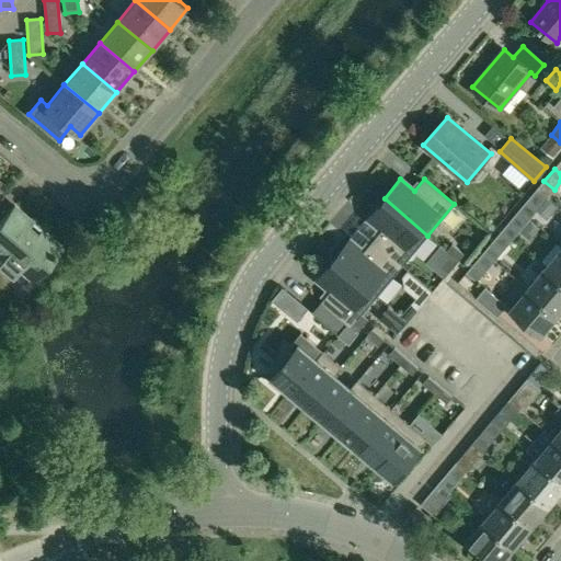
[(537,190),(527,202),(537,210),(548,198),(537,190)]
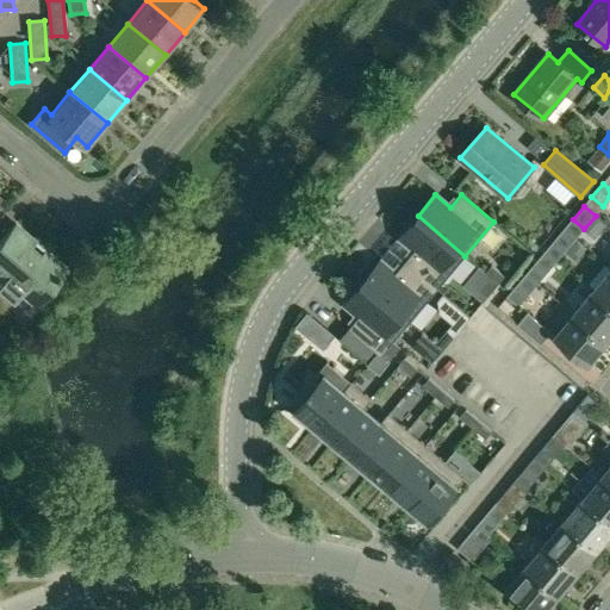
[(418,216),(400,237),(415,249),(405,261),(437,288),(465,256),(418,216)]
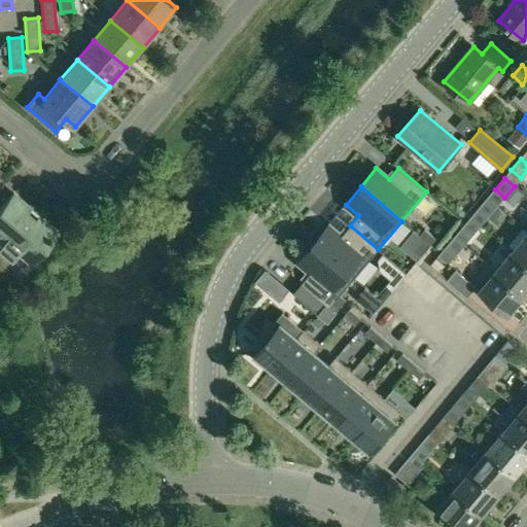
[(0,207),(0,241),(1,243),(0,244),(0,250),(10,259),(15,254),(19,257),(27,265),(29,261),(56,230),(12,194),(0,207)]
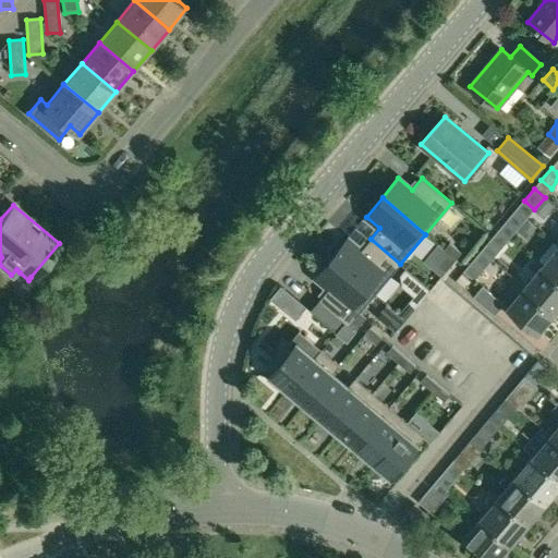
[(517,209),(506,221),(517,230),(528,218),(517,209)]
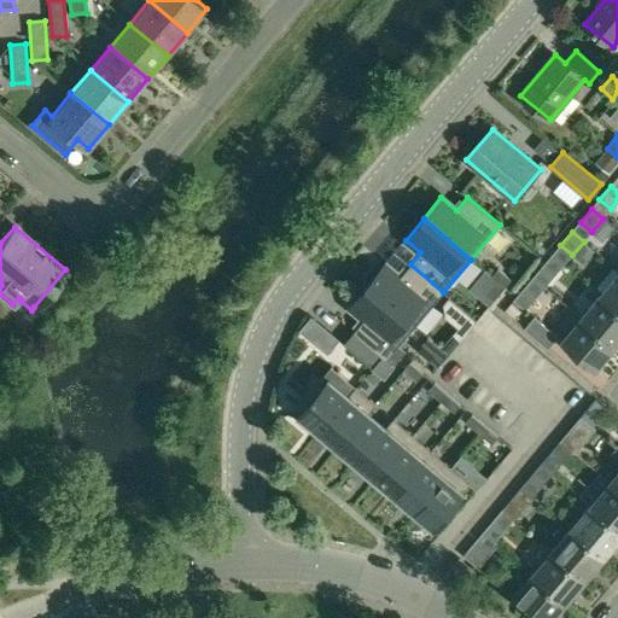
[(553,255),(541,268),(553,278),(564,264),(553,255)]
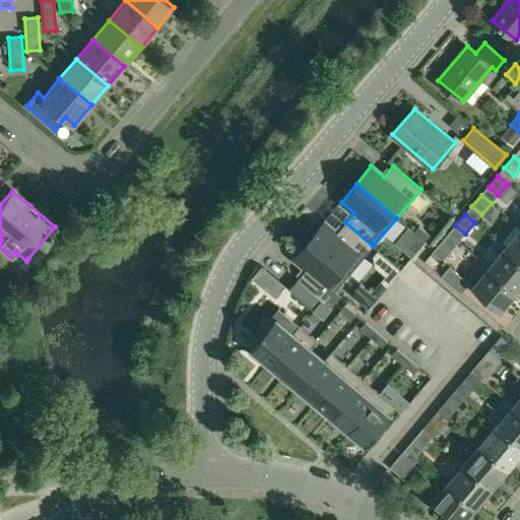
[(324,222),(309,241),(349,274),(373,246),(345,222),(336,234),(324,222)]
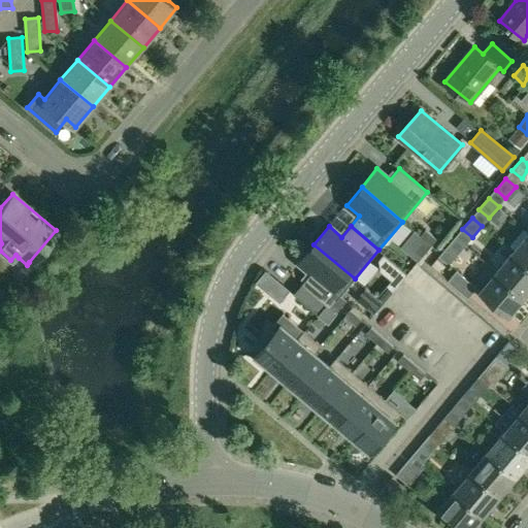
[(426,230),(421,236),(425,240),(431,245),(437,239),(426,230)]
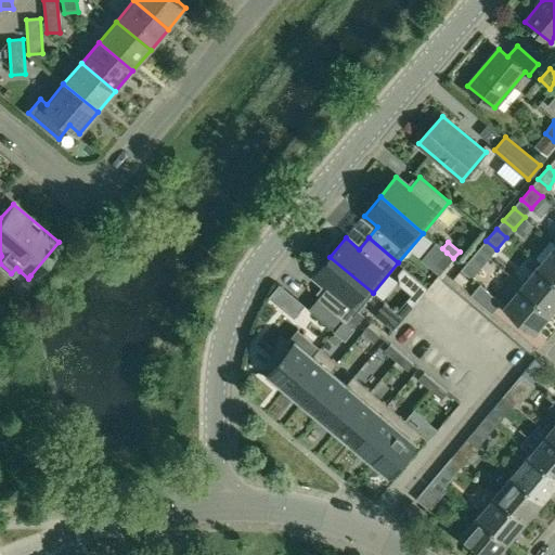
[(554,246),(539,265),(554,279),(554,246)]
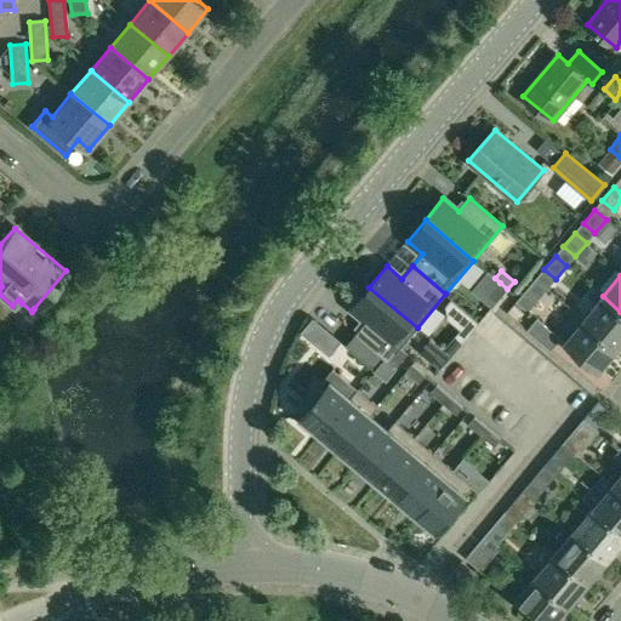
[(536,279),(524,292),(535,302),(547,289),(536,279)]
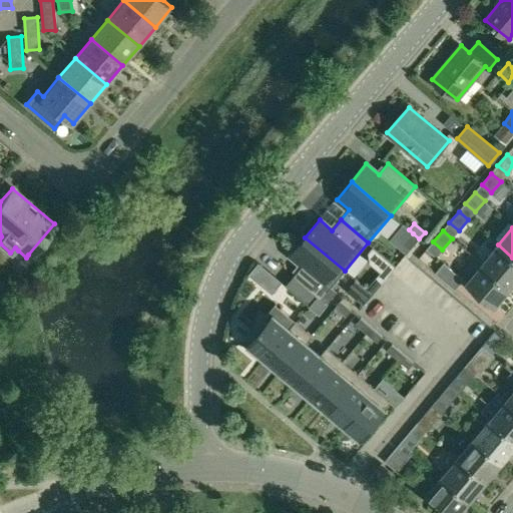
[(413,233),(404,243),(411,249),(419,238),(413,233)]
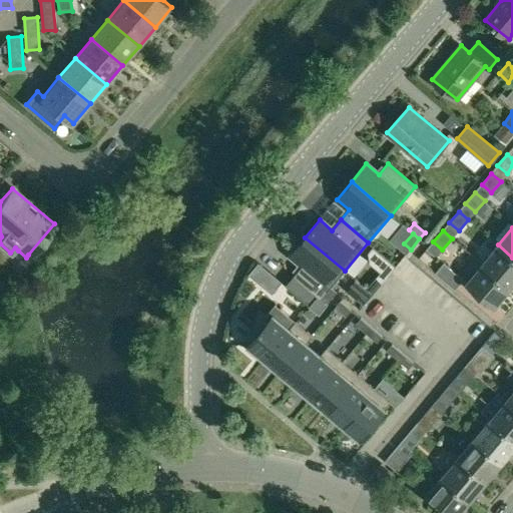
[(305,237),(290,254),(303,266),(300,269),(293,277),(317,297),(321,300),(322,298),(331,288),(345,271),(305,237)]
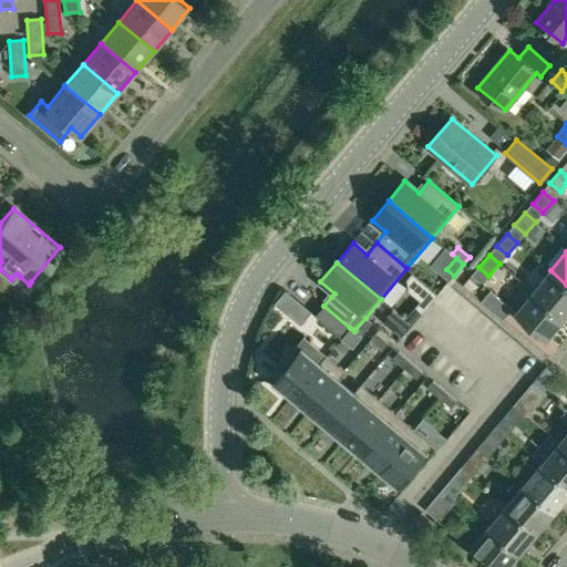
[(566,285),(550,270),(533,292),(564,318),(566,313),(566,285)]
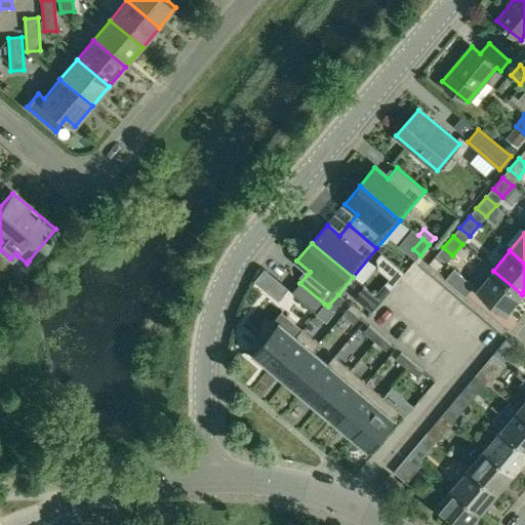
[(454,269),(446,279),(466,296),(474,286),(454,269)]
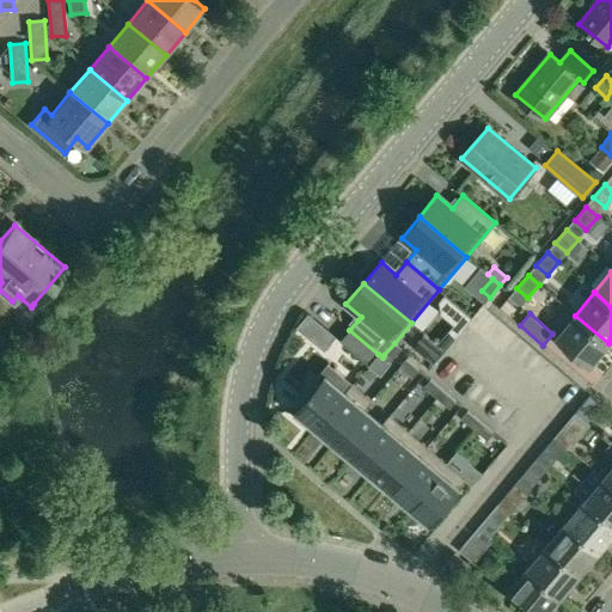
[(575,316),(556,338),(588,366),(609,343),(575,316)]
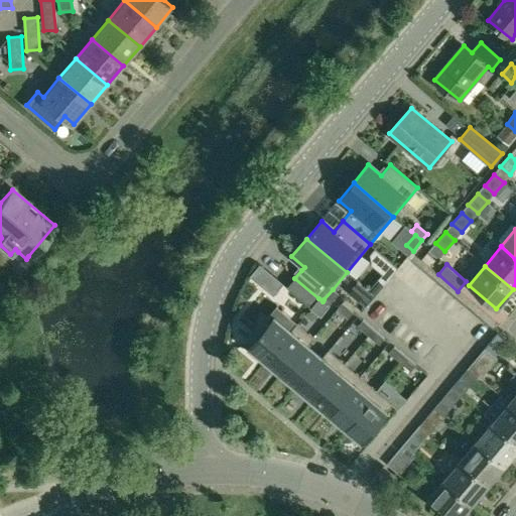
[(294,278),(287,287),(311,307),(318,298),(294,278)]
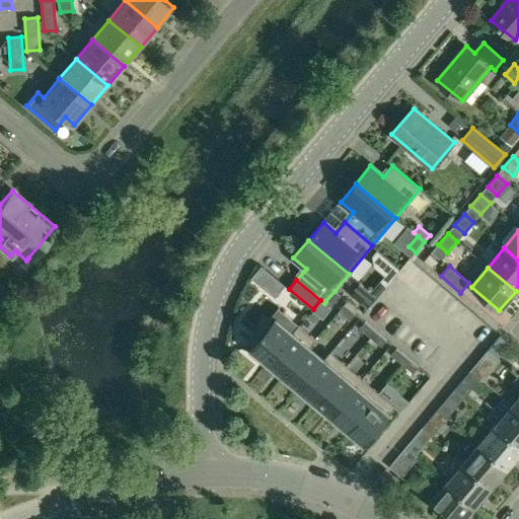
[(380,282),(370,292),(377,298),(386,287),(380,282)]
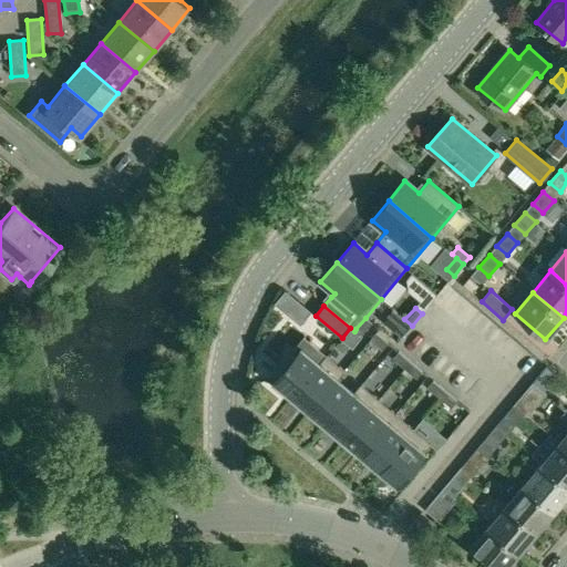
[(393,310),(383,321),(402,337),(412,326),(404,319),(393,310)]
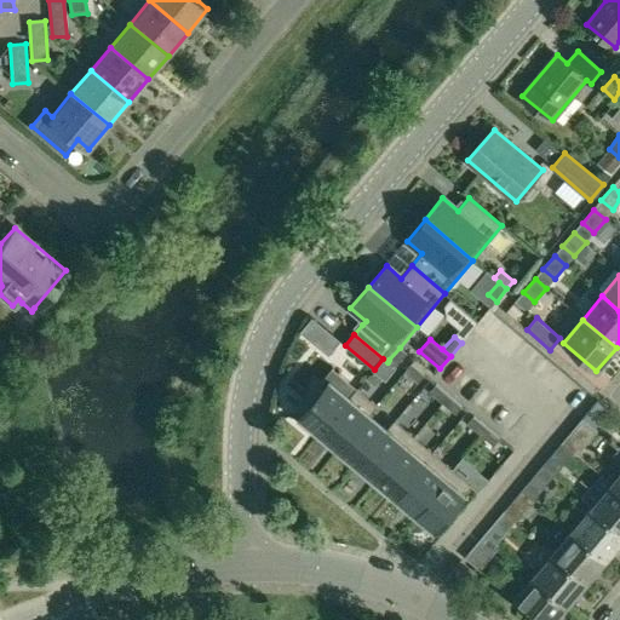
[(400,348),(389,360),(396,366),(407,354),(400,348)]
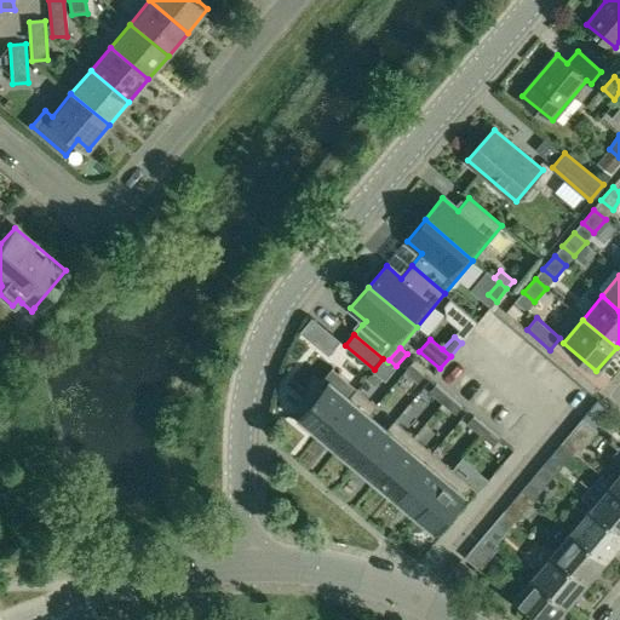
[(412,363),(405,372),(418,383),(424,374),(412,363)]
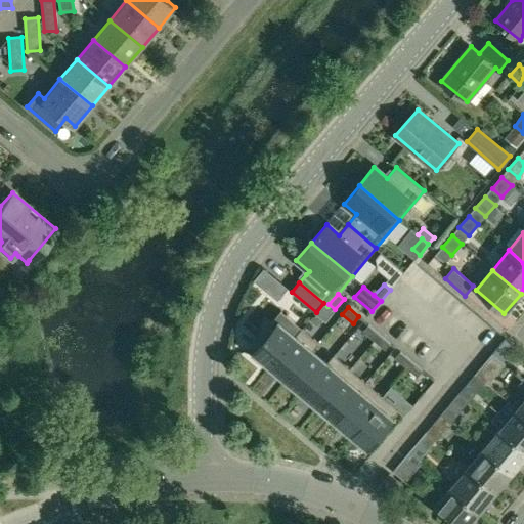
[(262,343),(254,352),(271,366),(302,329),(302,328),(280,310),(270,322),(264,316),(256,338),(262,343)]
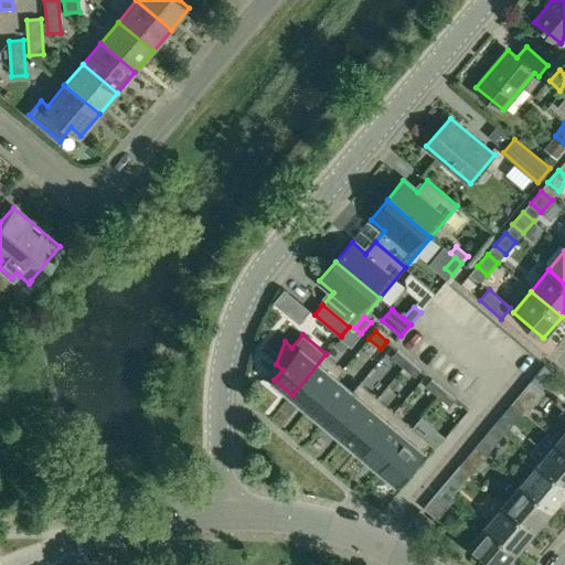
[(392,358),(403,368),(409,360),(397,350),(392,358)]
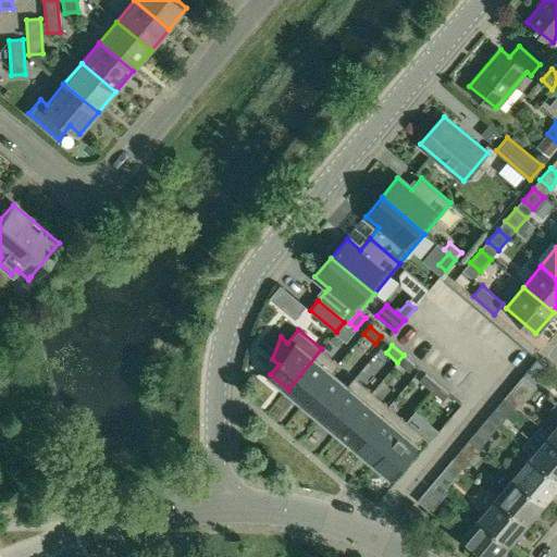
[(321,349),(288,390),(305,404),(338,363),(321,349)]
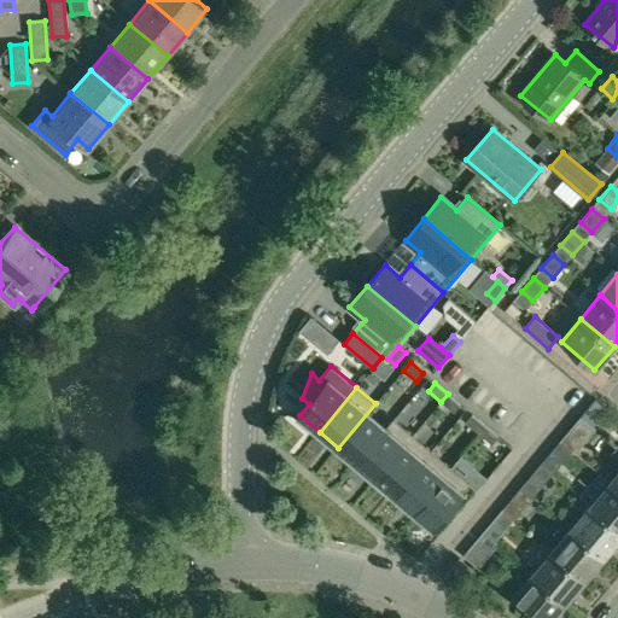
[(448,394),(441,402),(454,413),(460,406),(448,394)]
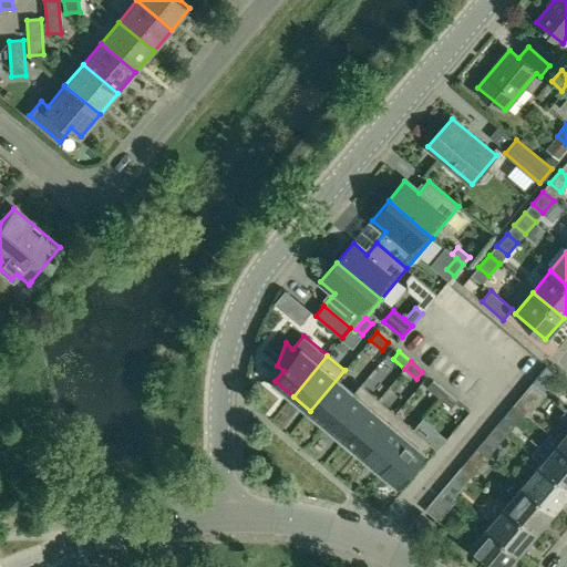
[(344,370),(310,411),(328,425),(362,384),(361,384),(354,392),(338,379),(346,371),(344,370)]
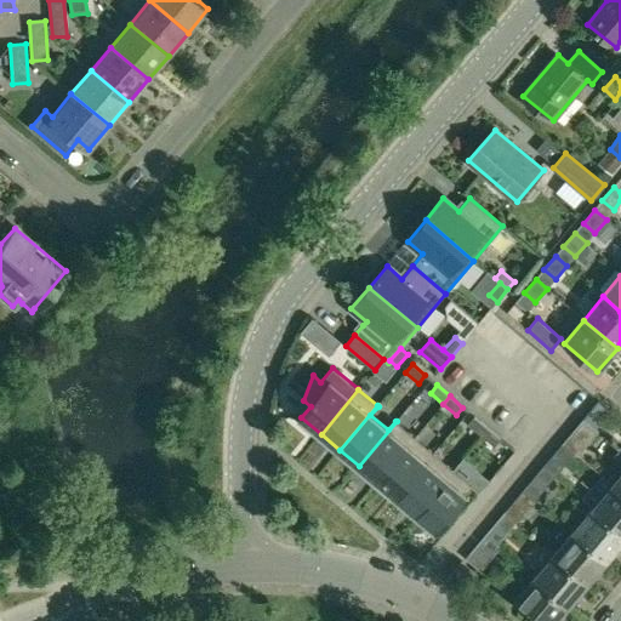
[(474,417),(468,425),(482,436),(488,428),(474,417)]
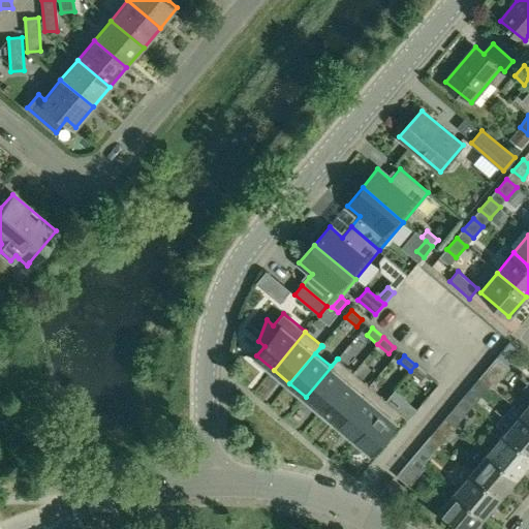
[(479,377),(490,385),(493,387),(509,368),(497,356),(479,377)]
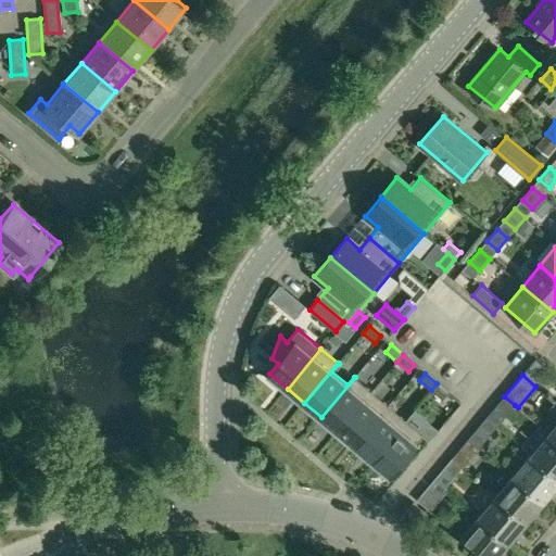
[(355,377),(321,417),(338,431),(371,391),(355,377)]
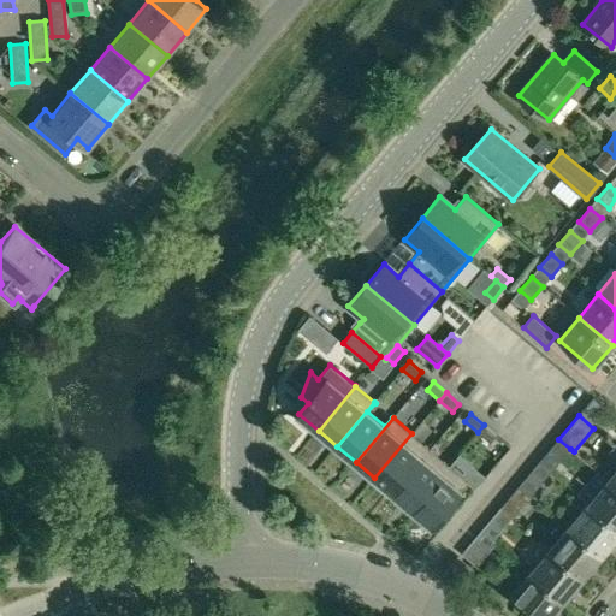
[(484,425),(478,432),(490,443),(497,436),(484,425)]
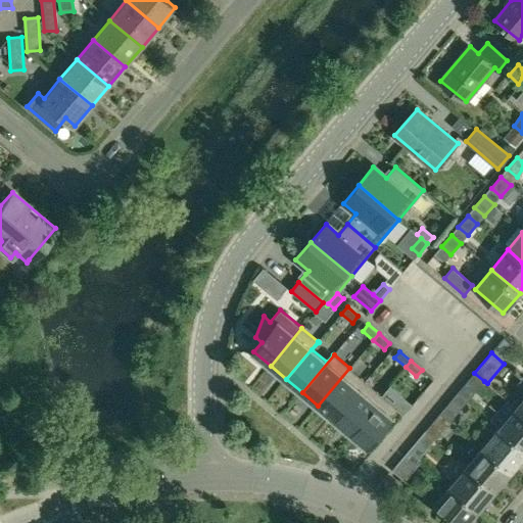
[(349,368),(318,406),(334,419),(366,382),(349,368)]
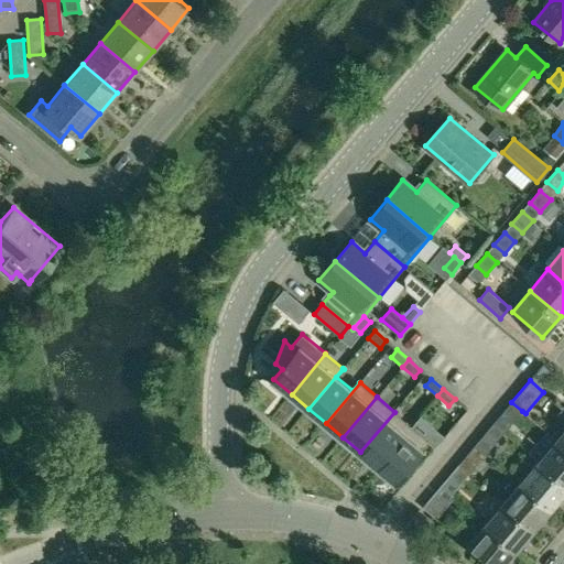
[(511,423),(522,411),(511,402),(501,414),(511,423)]
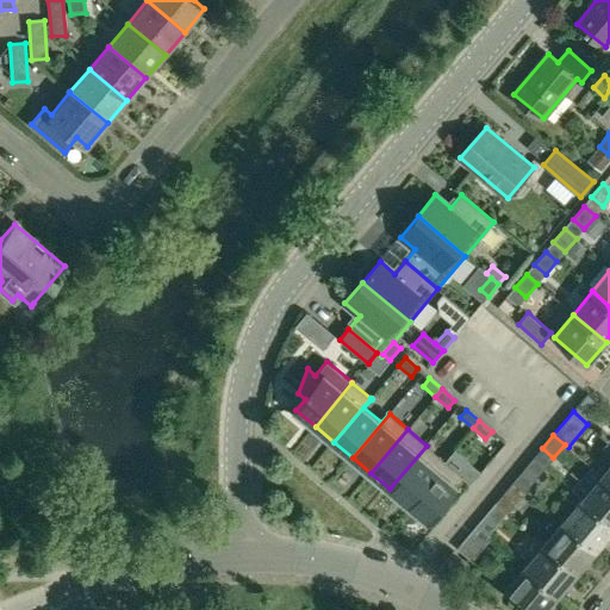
[(427,446),(390,489),(409,504),(444,461),(427,446)]
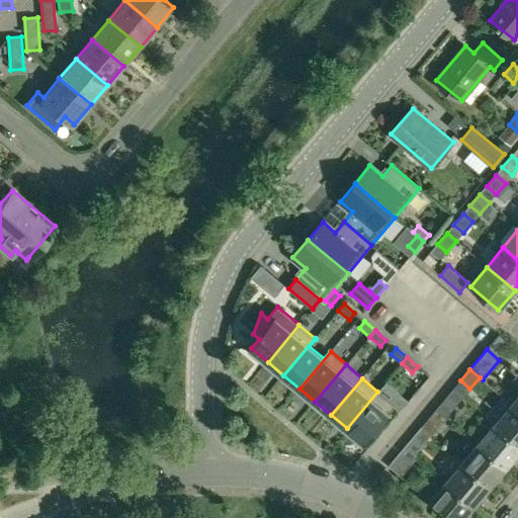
[(377,392),(347,428),(363,442),(393,407),(395,405),(402,397),(386,383),(379,393),(377,392)]
